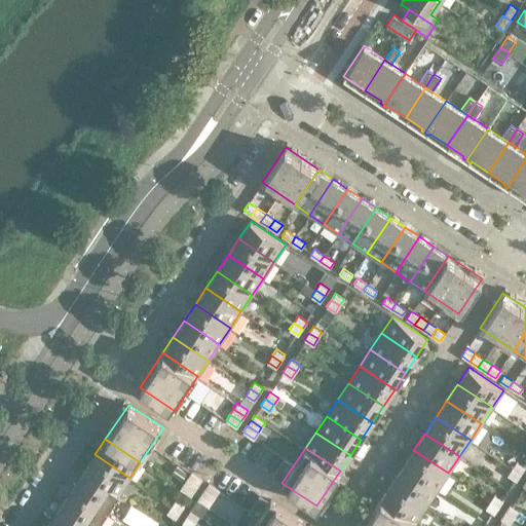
[(448,473),(413,450),(403,466),(438,490),(448,473)]
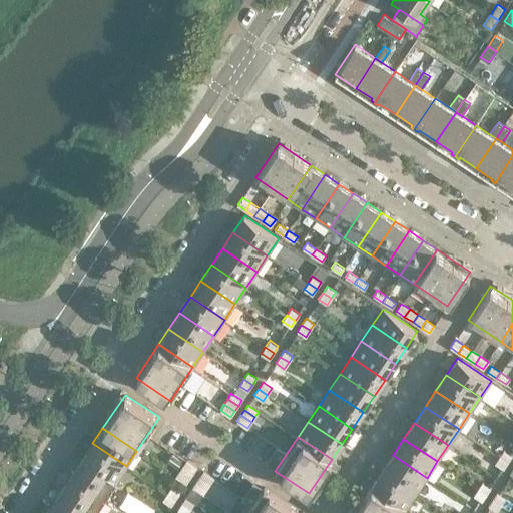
[(126,466),(92,443),(81,459),(116,482),(126,466)]
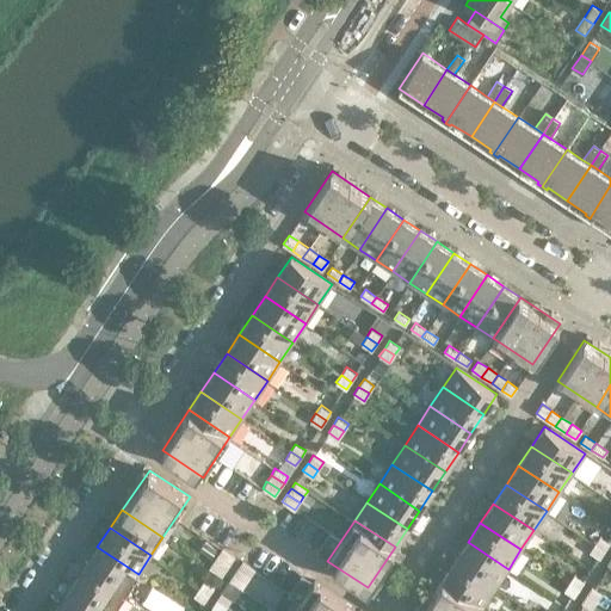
[(605,550),(610,543),(600,536),(594,543),(605,550)]
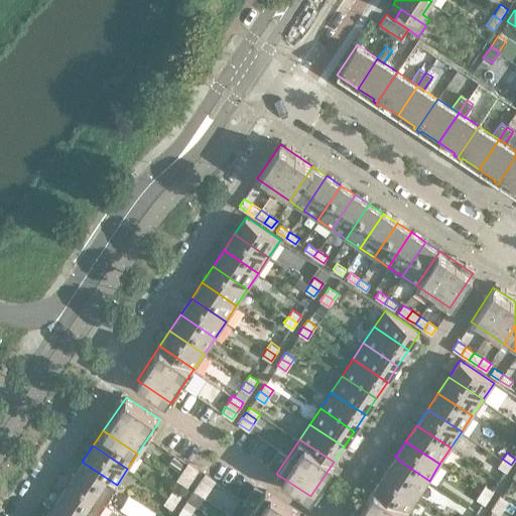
[(429,481),(395,458),(384,474),(418,497),(429,481)]
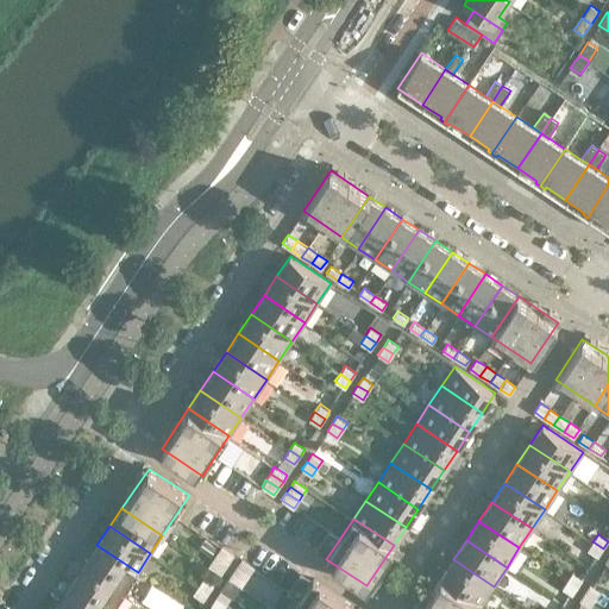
[(598,557),(603,548),(592,541),(588,550),(598,557)]
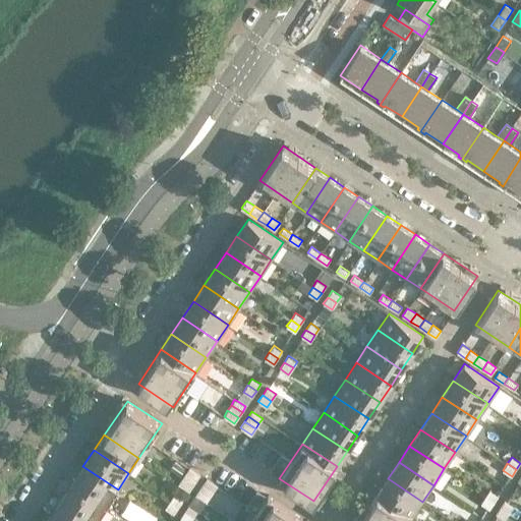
[(118,489),(82,466),(72,482),(107,506),(118,489)]
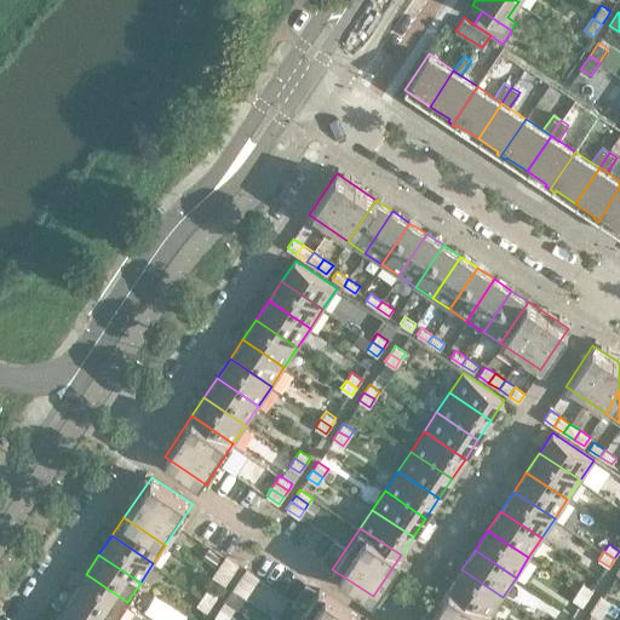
[(239,564),(225,556),(220,562),(234,572),(239,564)]
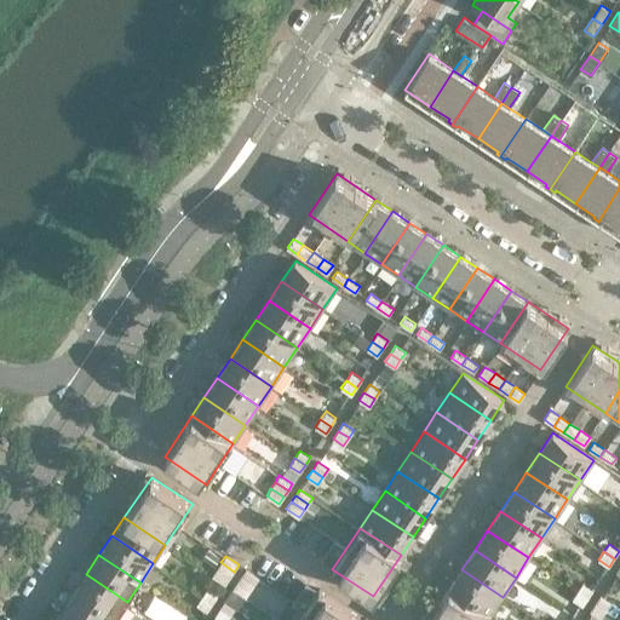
[(234,572),(220,562),(217,569),(229,578),(234,572)]
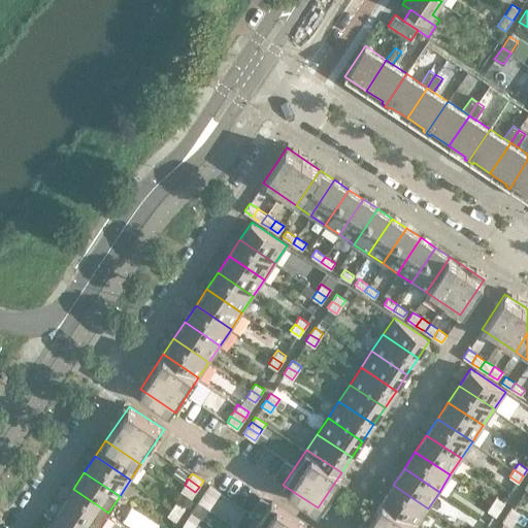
[(195,492),(185,485),(180,490),(192,497),(195,492)]
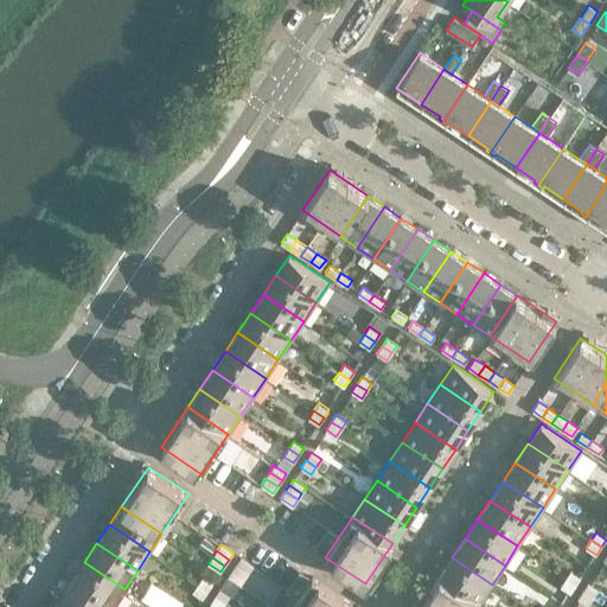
[(253,566),(241,557),(236,564),(249,573),(253,566)]
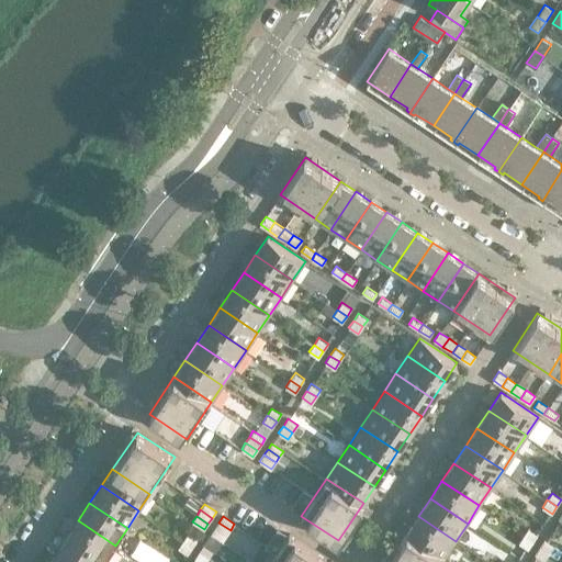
[(456,541),(418,516),(406,534),(444,558),(456,541)]
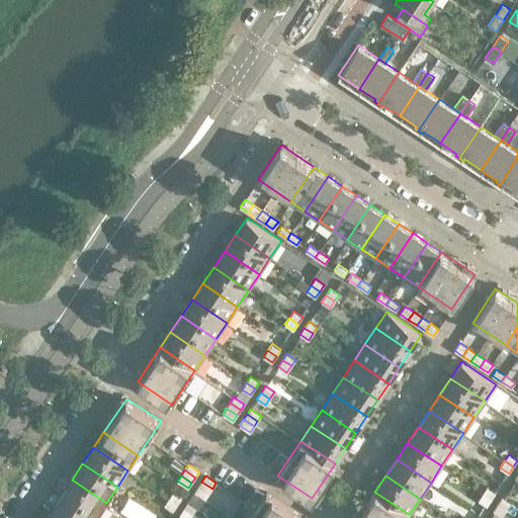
[(95,517),(106,503),(72,480),(61,497),(92,517),(95,517)]
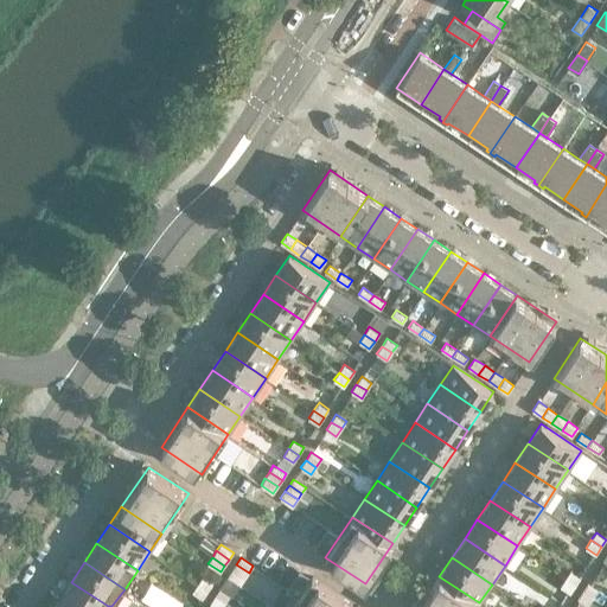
[(249,573),(236,564),(231,570),(244,579),(249,573)]
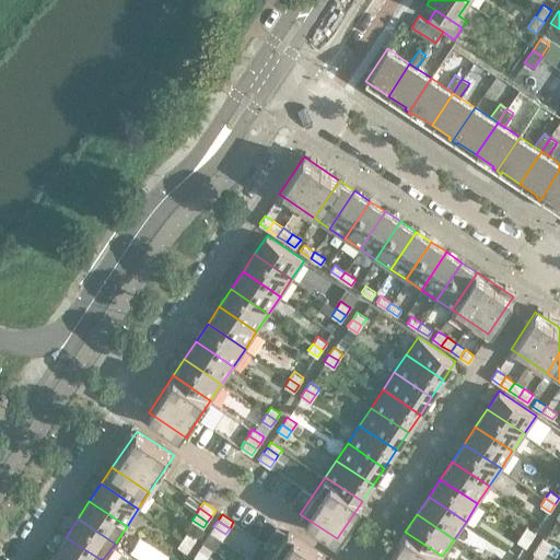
[(225,534),(213,526),(210,532),(221,540),(225,534)]
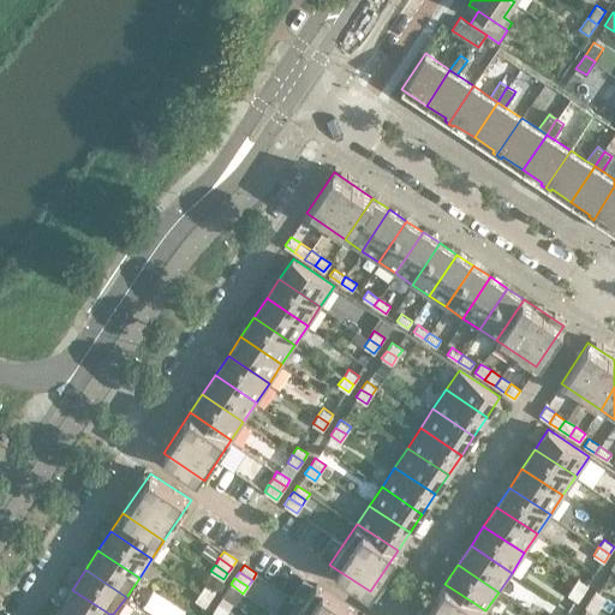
[(583,592),(589,585),(578,578),(573,585),(583,592)]
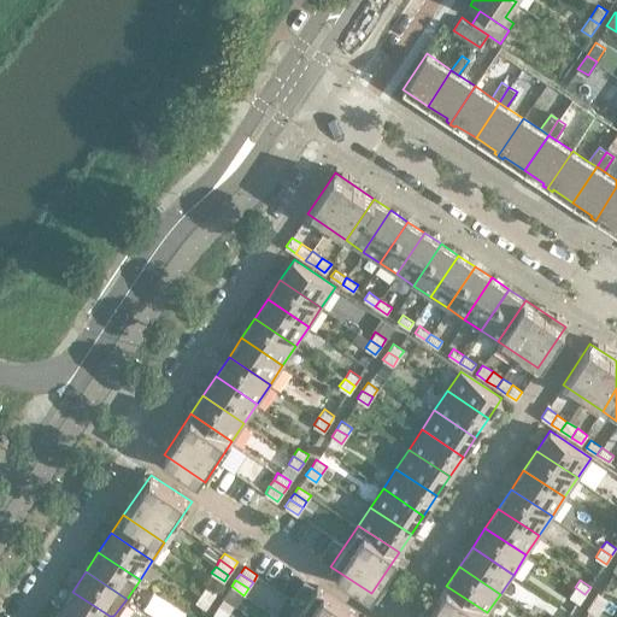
[(212,600),(217,593),(206,586),(201,593),(212,600)]
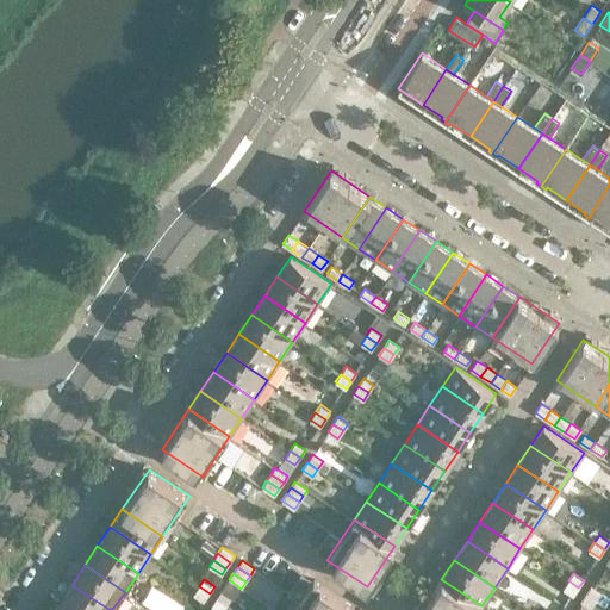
[(352,609),(354,607),(313,579),(293,609),(352,609)]
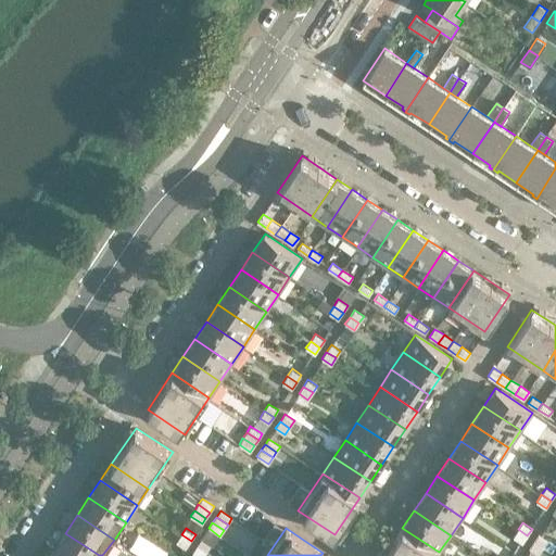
[(436,555),(439,552),(402,528),(382,555),(436,555)]
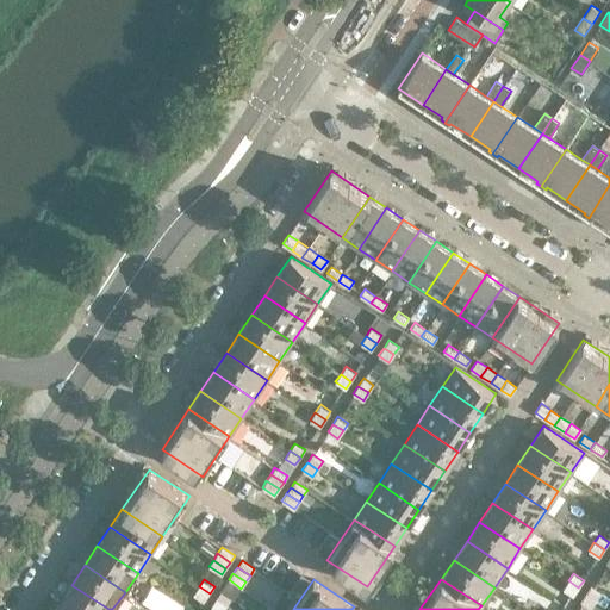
[(267,580),(259,593),(272,601),(280,589),(267,580)]
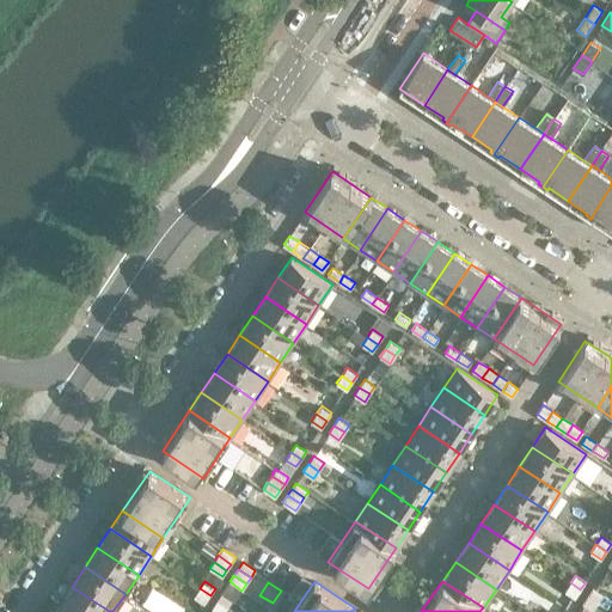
[(575,598),(580,589),(570,582),(564,591),(575,598)]
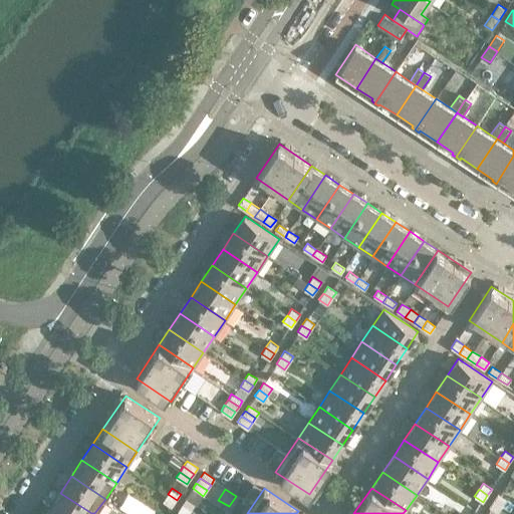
[(91,513),(60,493),(49,509),(57,513),(91,513)]
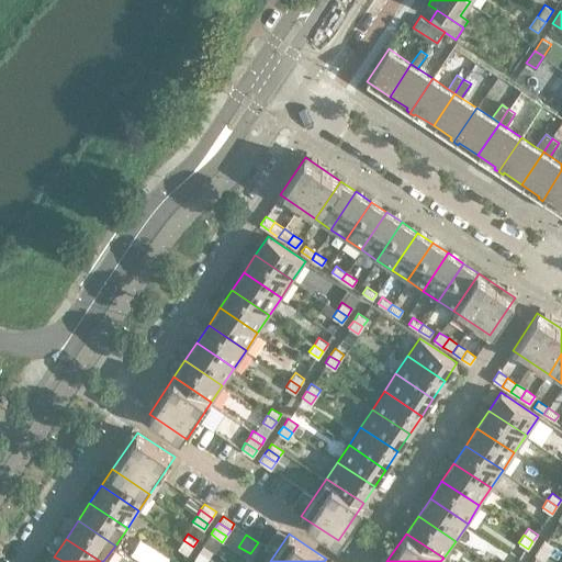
[(549,552),(554,546),(544,539),(540,546),(549,552)]
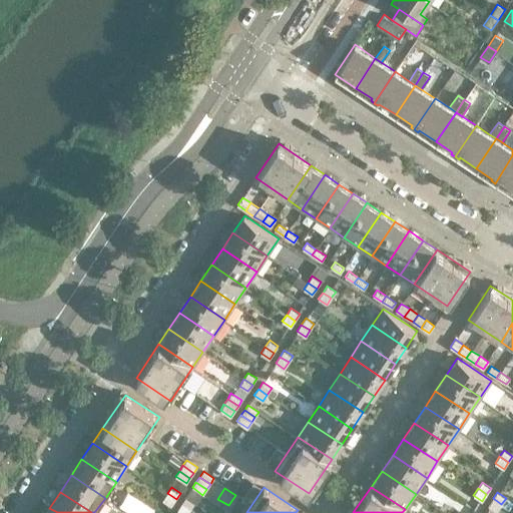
[(171,505),(176,499),(167,493),(163,499),(171,505)]
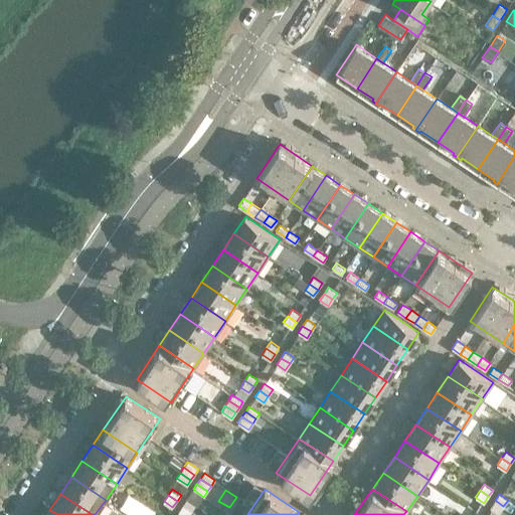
[(191,511),(195,505),(186,499),(182,505),(191,511)]
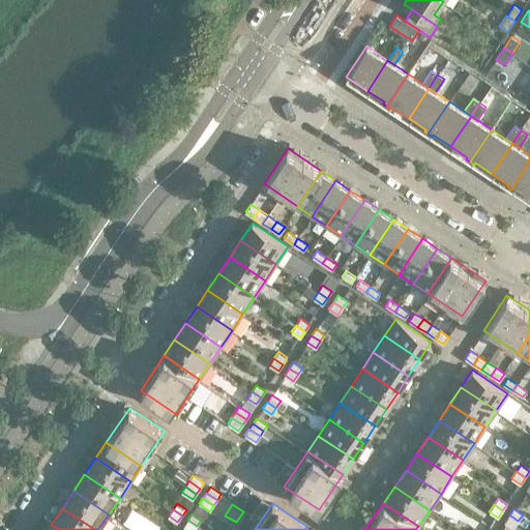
[(513,527),(518,521),(509,514),(504,522),(513,527)]
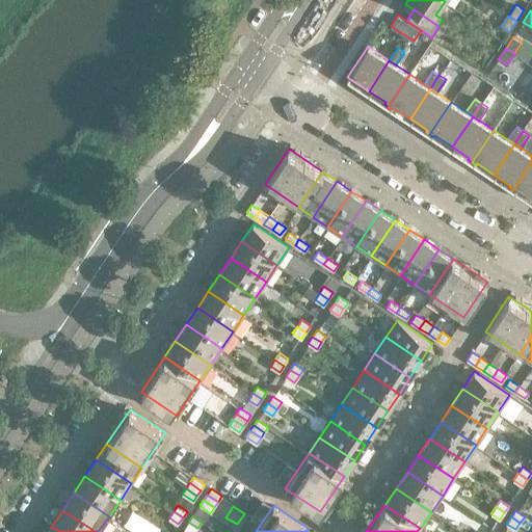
[(189,531),(194,531),(197,528),(188,522),(184,528),(189,531)]
